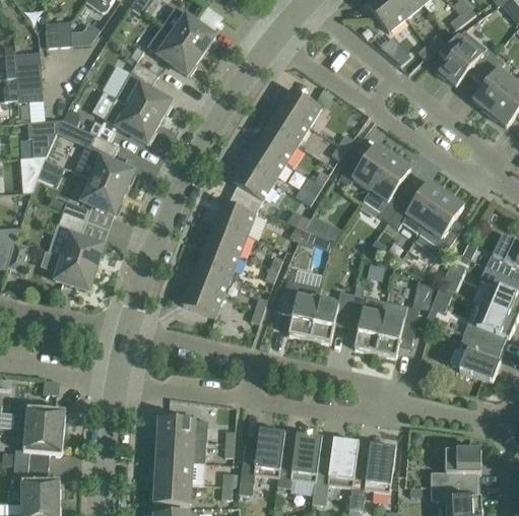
[(86,0),(85,1),(105,13),(113,0),(86,0)]
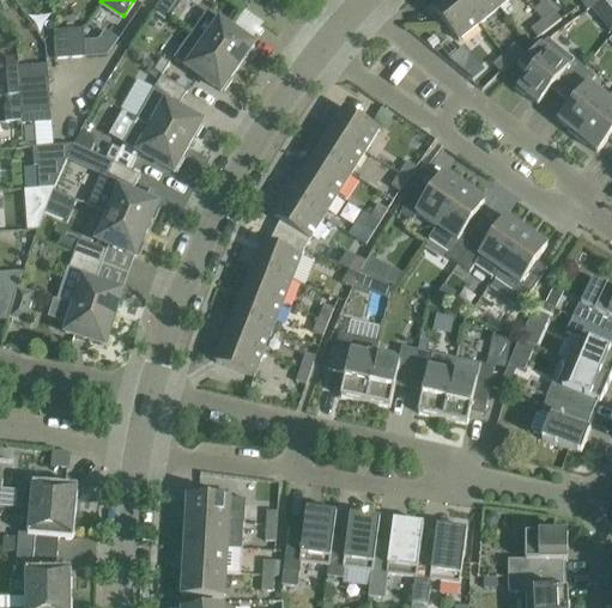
[(167,14),(171,7),(163,0),(158,0),(155,6),(167,14)]
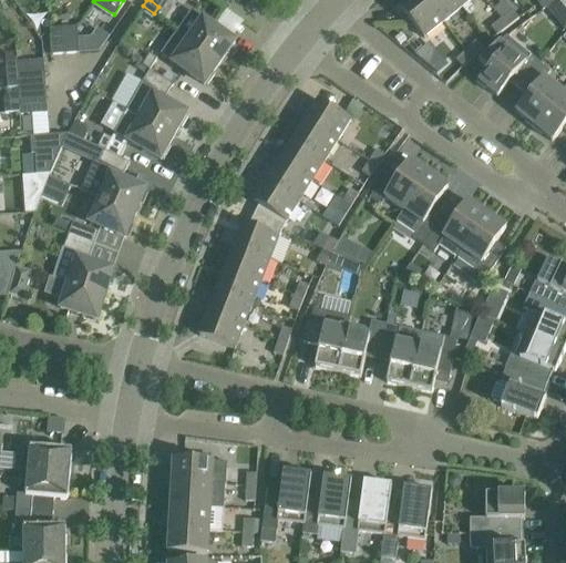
[(442,19),(425,0),(407,0),(400,6),(423,34),(442,19)]
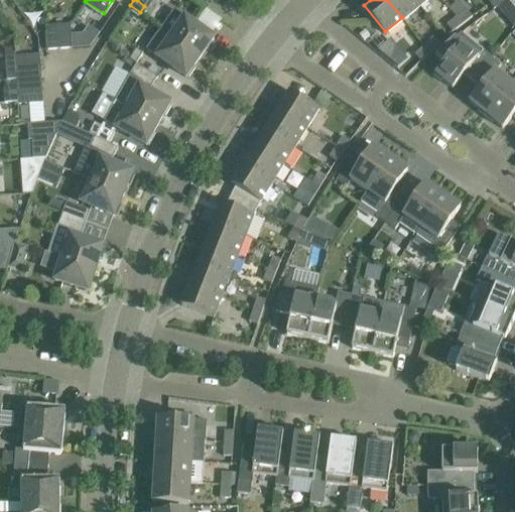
[(387,0),(402,17),(419,4),(416,0),(387,0)]
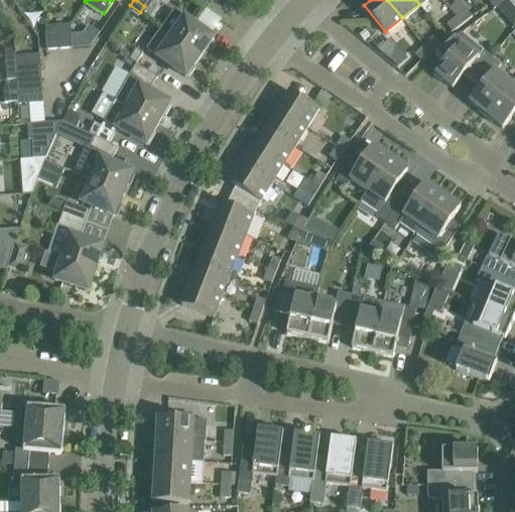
[(457,14),(467,7),(461,0),(456,0),(449,5),(457,14)]
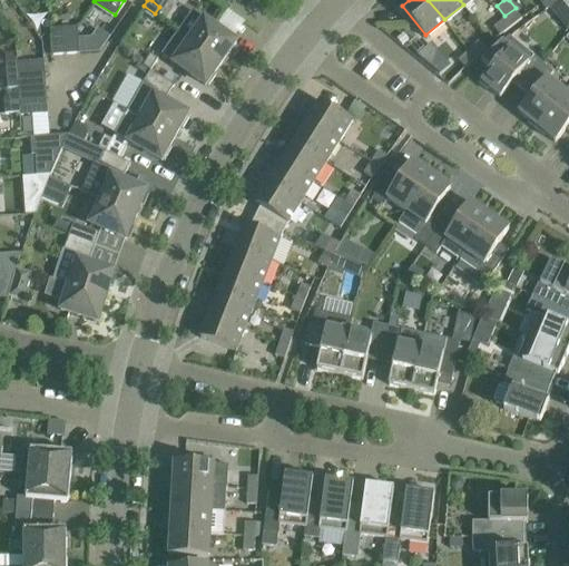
[(558,0),(550,6),(556,12),(567,3),(563,0),(558,0)]
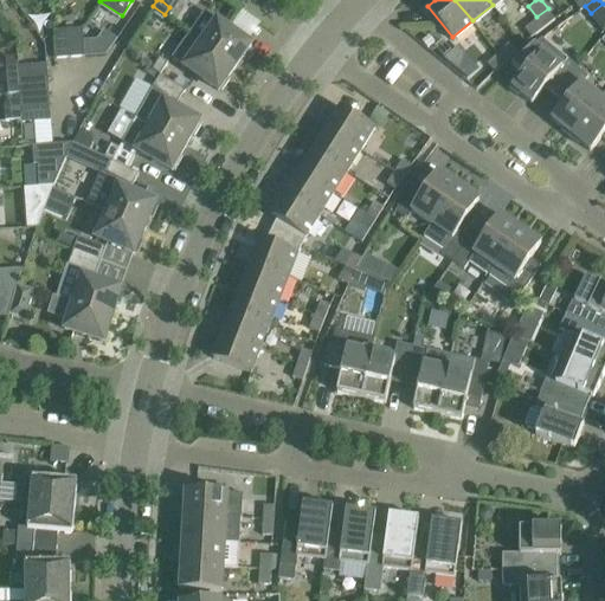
[(187,31),(235,64),(250,40),(204,8),(187,31)]
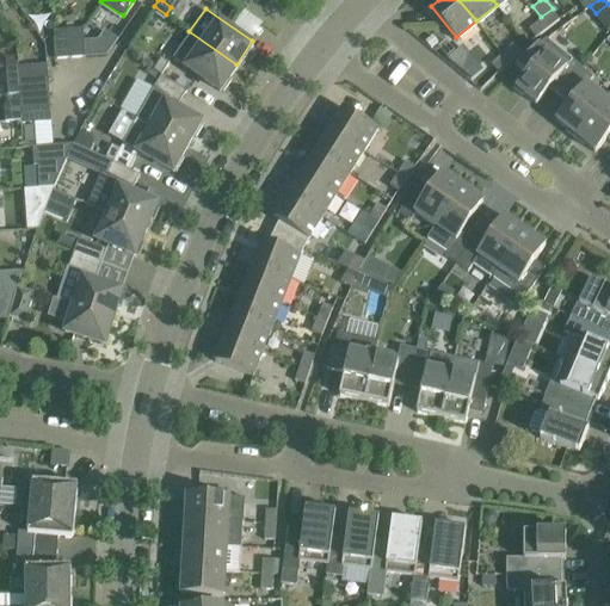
[(547,25),(541,17),(529,26),(535,35),(547,25)]
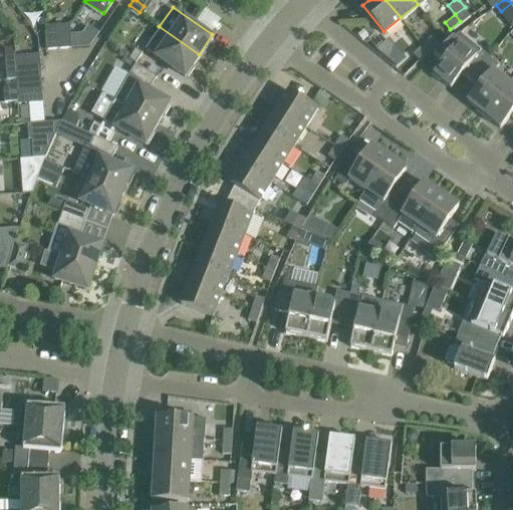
[(57,22),(58,46),(70,45),(69,21),(57,22)]
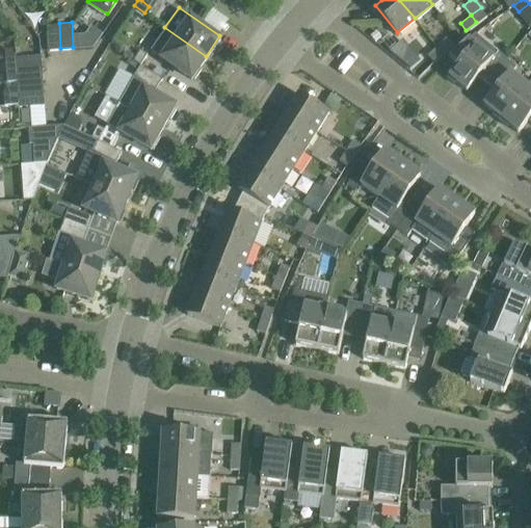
[(60,48),(59,23),(46,23),(48,48),(60,48)]
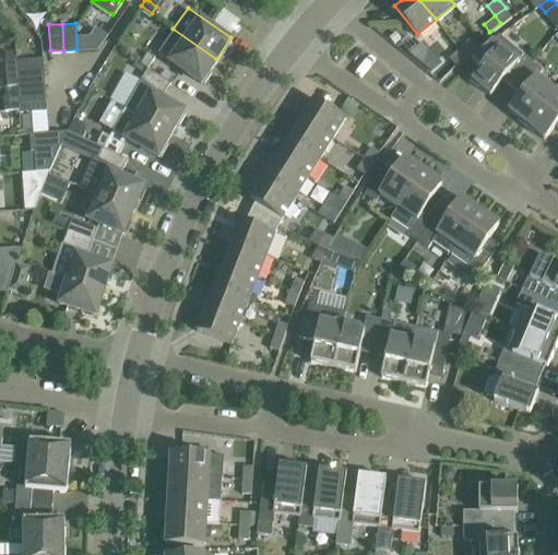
[(216,59),(173,28),(158,50),(201,81),(216,59)]
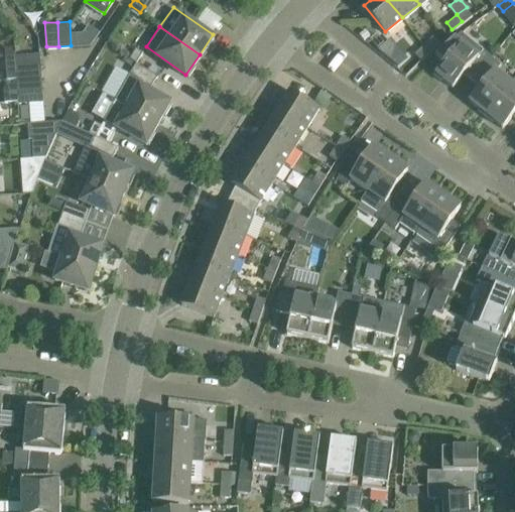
[(432,34),(423,43),(429,49),(438,40),(432,34)]
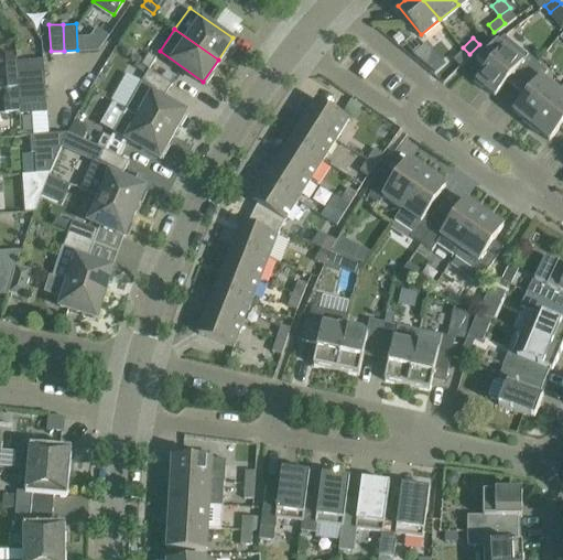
[(519,81),(537,60),(527,51),(521,57),(497,39),(475,58),(486,66),(483,70),(482,68),(473,78),(482,85),(483,84),(495,93),(510,74),(519,81)]
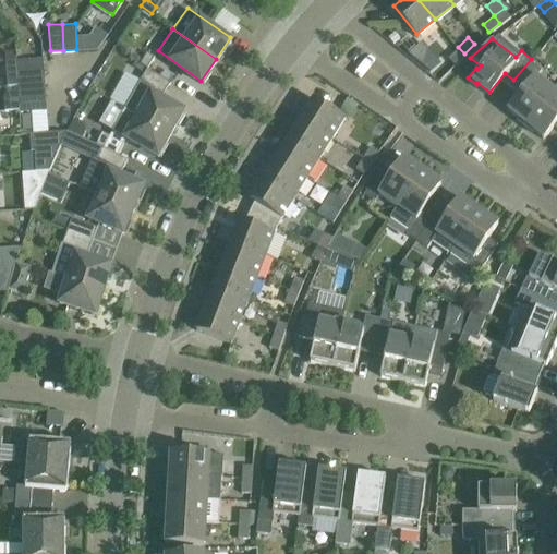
[(464,53),(458,47),(448,56),(455,63),(464,53)]
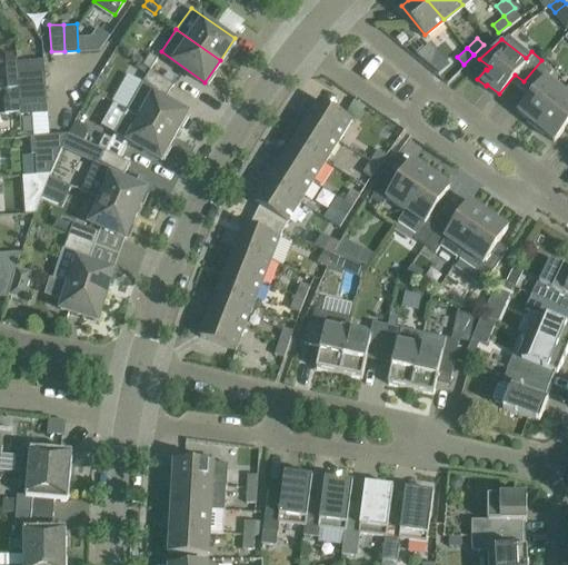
[(142,62),(149,67),(157,56),(149,50),(142,62)]
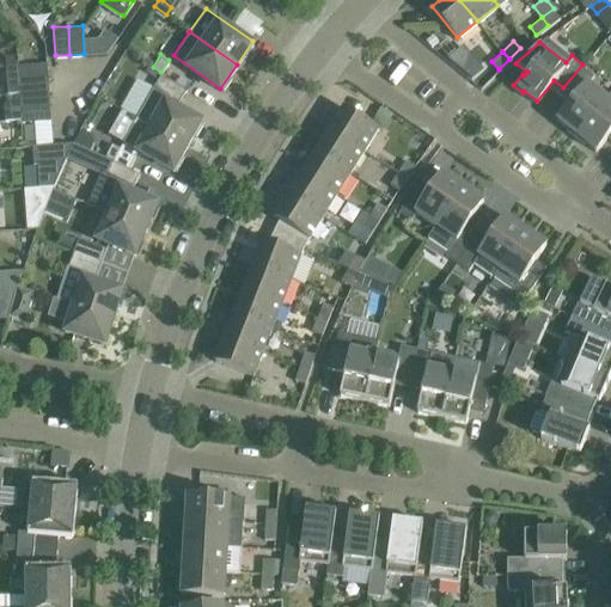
[(18,78),(48,75),(47,61),(18,63),(18,78)]
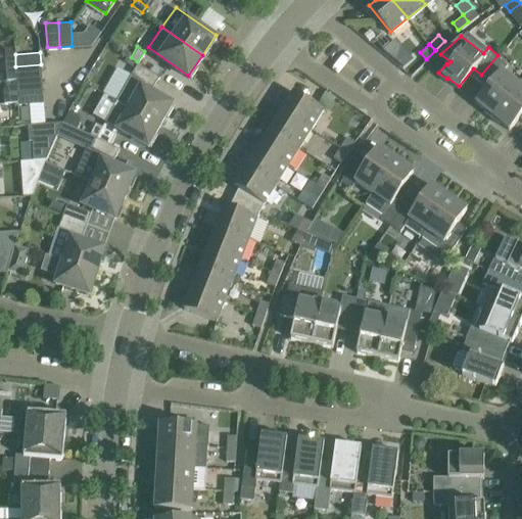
[(15,66),(15,54),(4,54),(6,78),(16,77),(16,79),(41,77),(41,64),(15,66)]
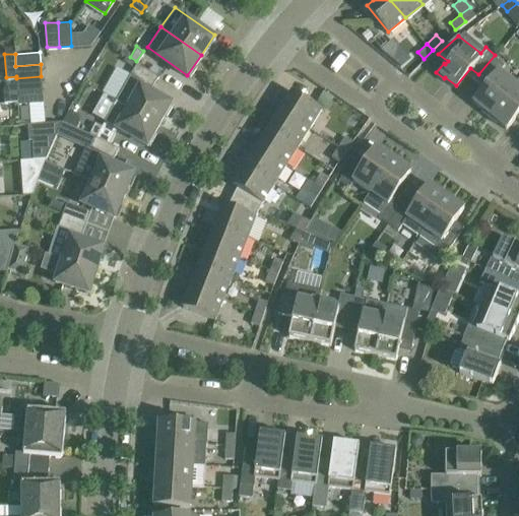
[(495,55),(478,74),(488,81),(472,100),(490,113),(515,81),(499,68),(504,62),(495,55)]
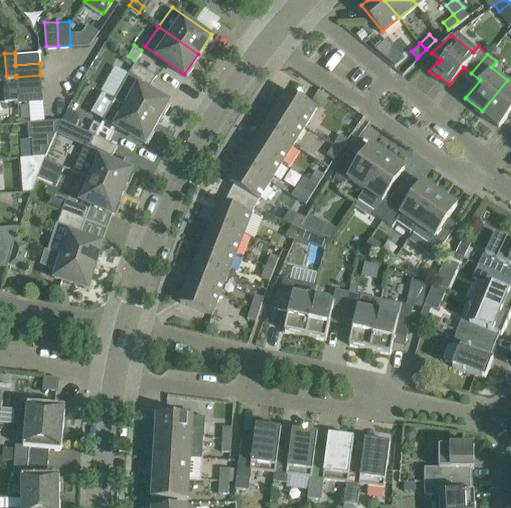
[(156,74),(134,60),(128,71),(149,84),(156,74)]
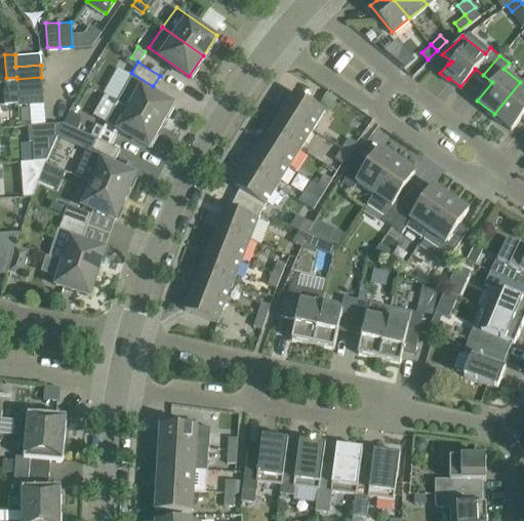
[(523,76),(520,82),(494,114),(511,127),(523,111),(523,76)]
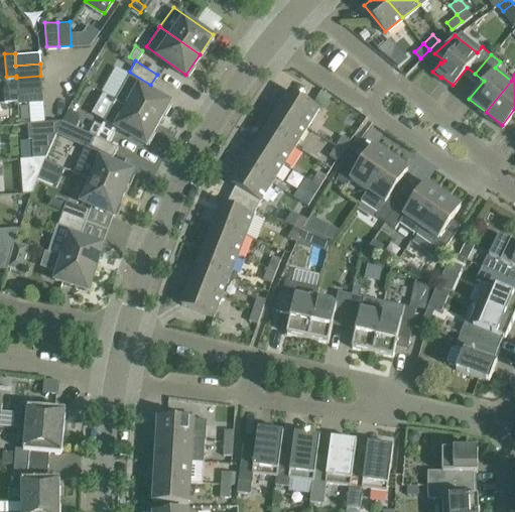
[(41,88),(40,76),(16,78),(17,90),(41,88)]
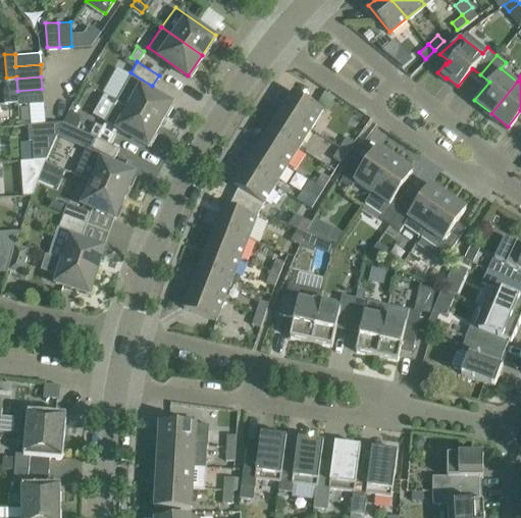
[(128,105),(159,122),(171,101),(140,84),(128,105)]
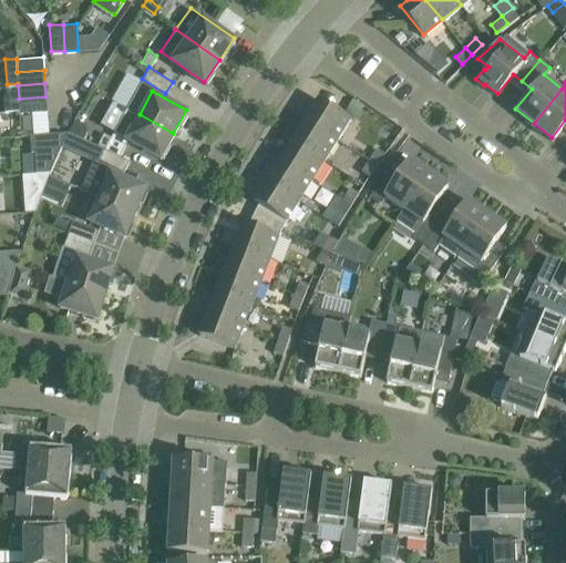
[(47,110),(45,96),(19,99),(20,112),(47,110)]
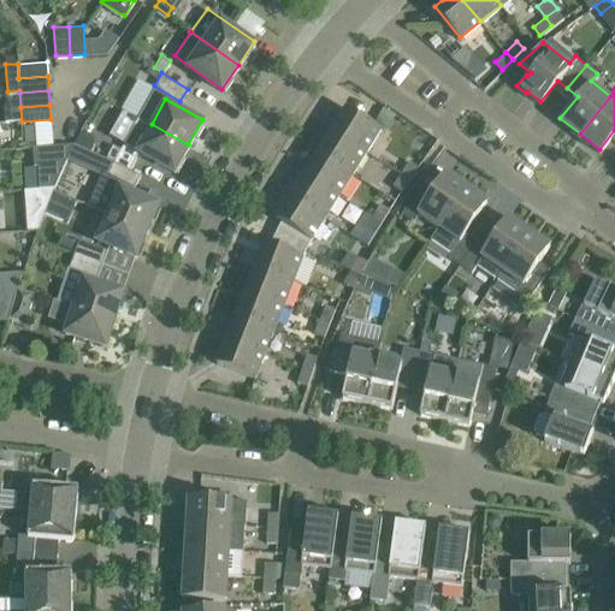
[(331,126),(366,149),(380,126),(346,105),(331,126)]
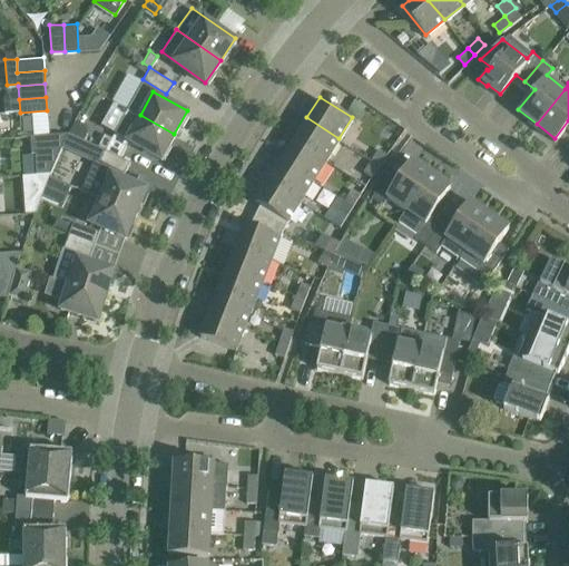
[(174,134),(140,115),(127,107),(115,130),(160,157),(174,134)]
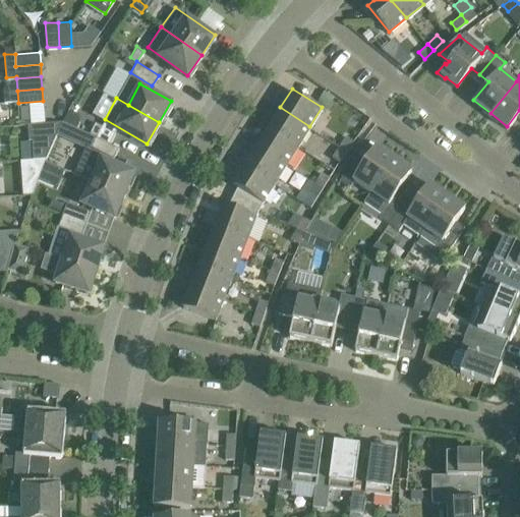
[(63,119),(75,124),(78,118),(75,111),(69,107),(63,119)]
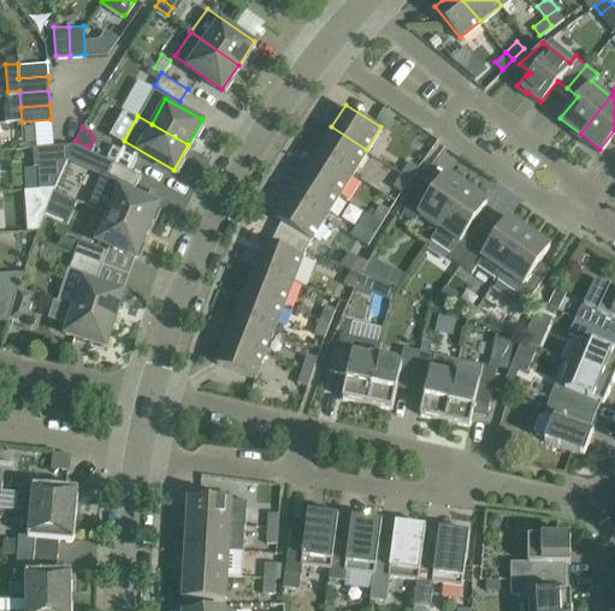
[(331,126),(318,149),(353,171),(366,149),(331,126)]
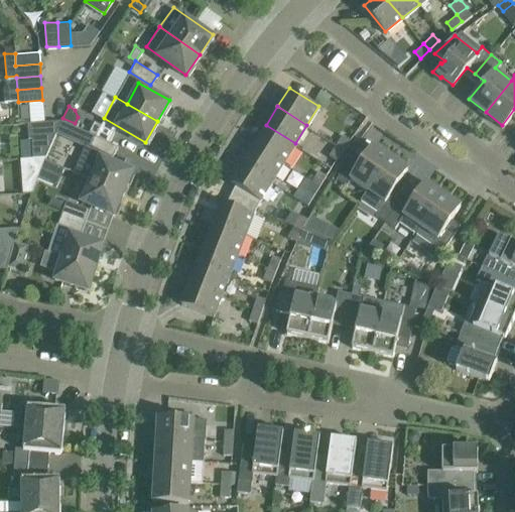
[(61,119),(44,120),(35,121),(36,137),(32,137),(33,155),(44,154),(61,119)]
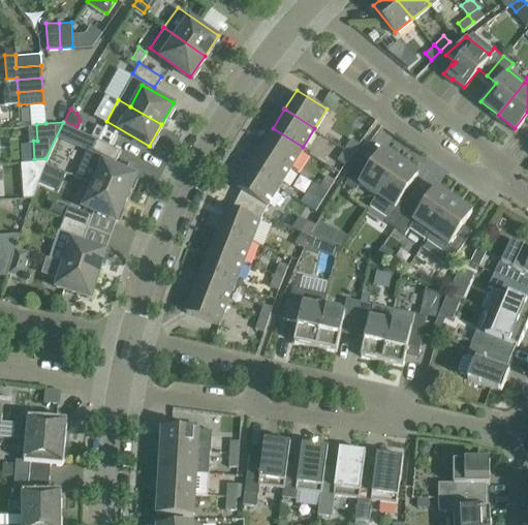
[(96,122),(91,133),(96,136),(112,145),(117,134),(102,127),(103,126),(96,122)]
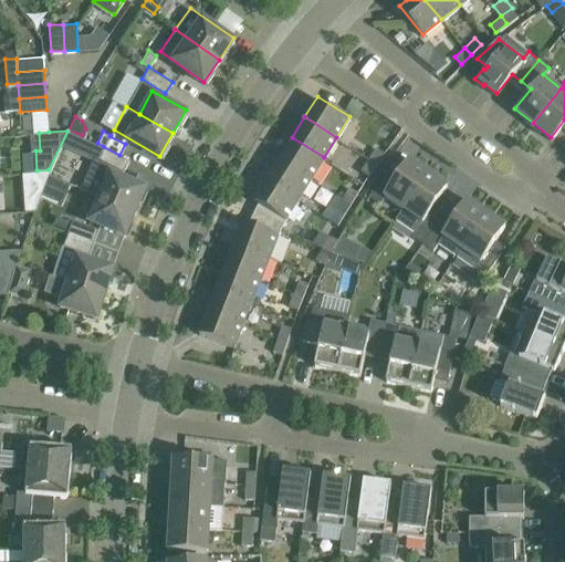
[(324,157),(292,137),(279,157),(311,178),(324,157)]
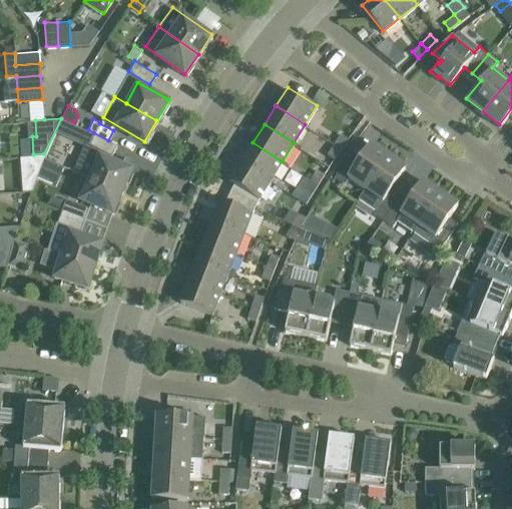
[(86,143),(75,170),(90,176),(122,190),(131,168),(109,158),(116,144),(108,140),(93,132),(88,144),(86,143)]
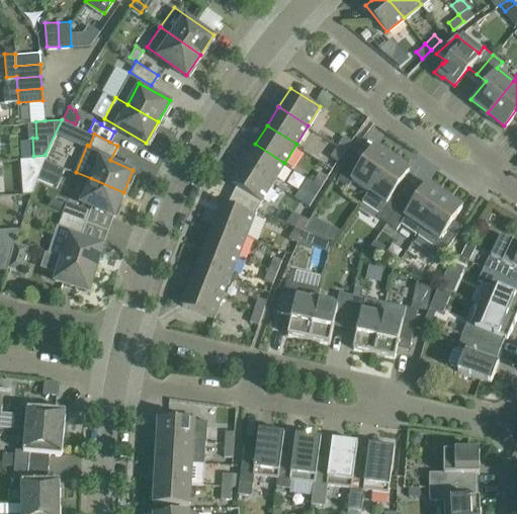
[(344,134),(337,144),(344,149),(351,139),(344,134)]
